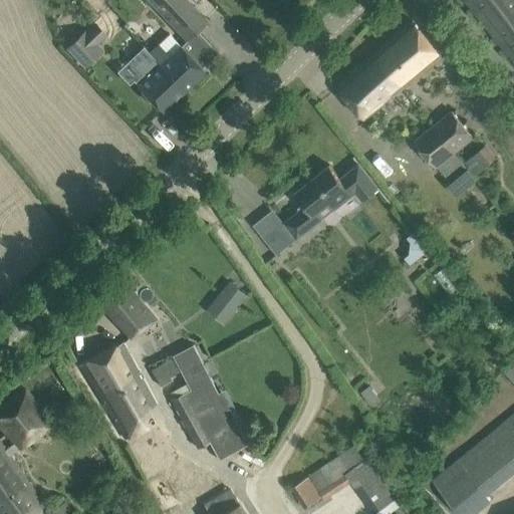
[(184,0),(151,0),(188,39),(205,22),(184,0)]
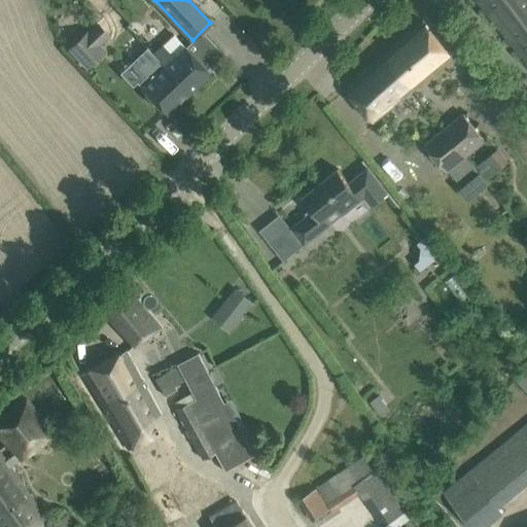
[(526,0),(476,0),(506,38),(526,63),(526,0)]
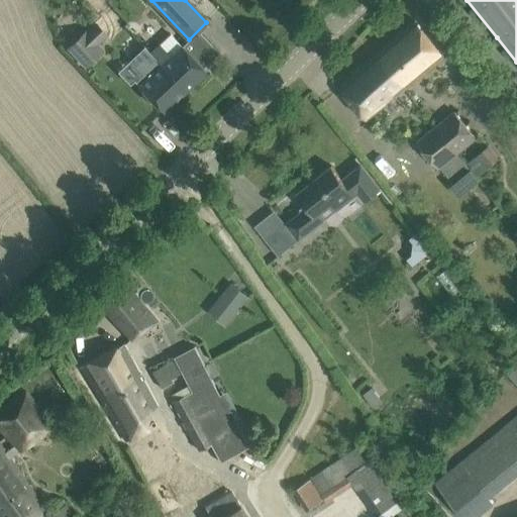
[(119,22),(107,9),(66,47),(85,68),(103,50),(98,43),(119,22)]
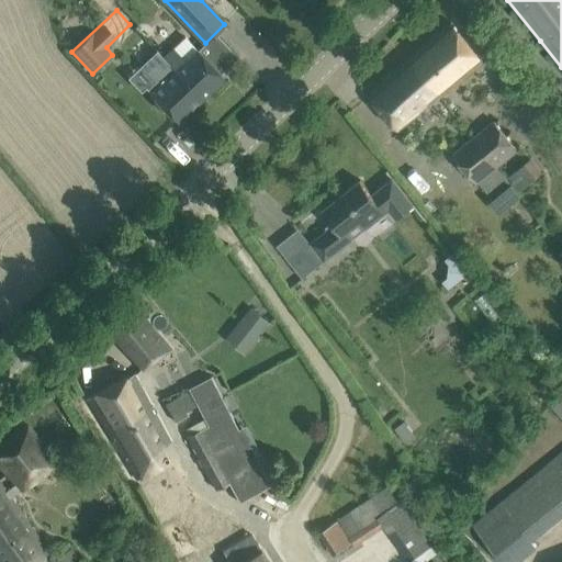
[(451,22),(409,58),(440,97),(483,63),(451,22)]
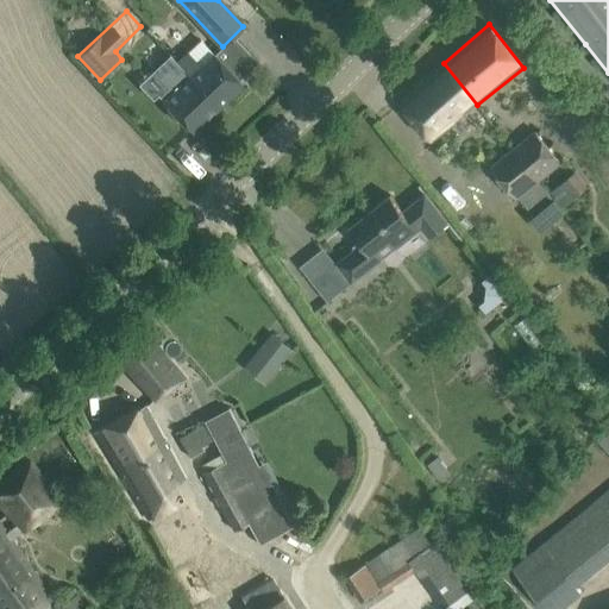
[(187,52),(176,63),(189,76),(188,77),(217,107),(242,83),(238,81),(257,63),(237,42),(219,60),(213,54),(200,41),(187,52)]
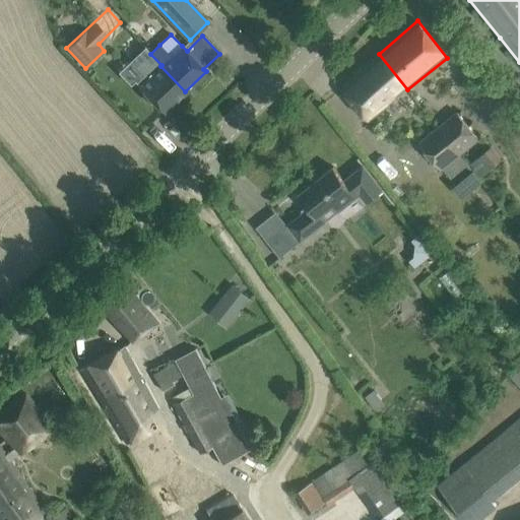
[(407,89),(379,54),(340,87),(369,122),(407,89)]
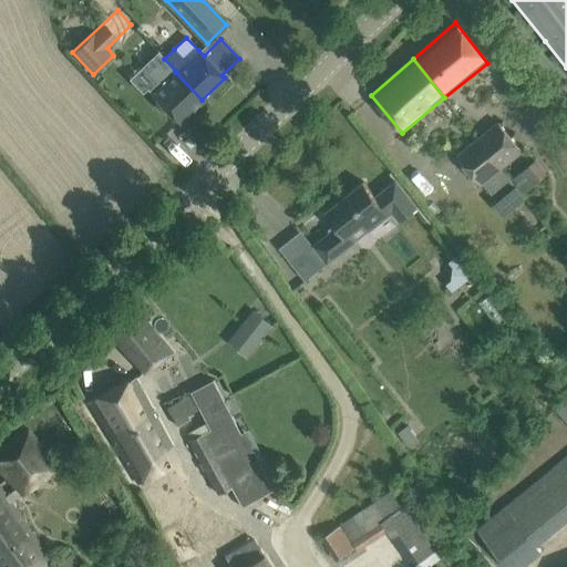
[(175,72),(152,94),(163,106),(178,122),(202,100),(175,72)]
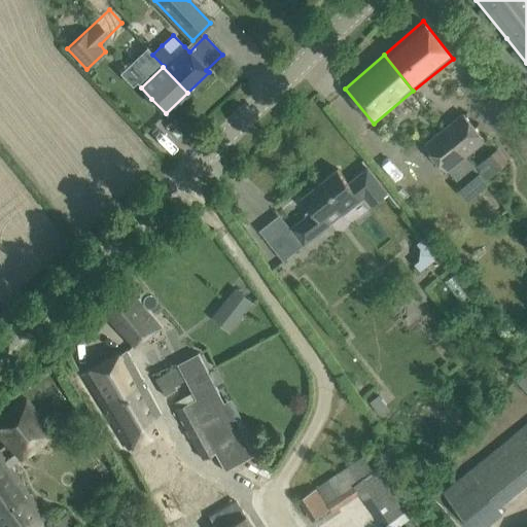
[(445,130),(466,155),(485,140),(463,114),(445,130)]
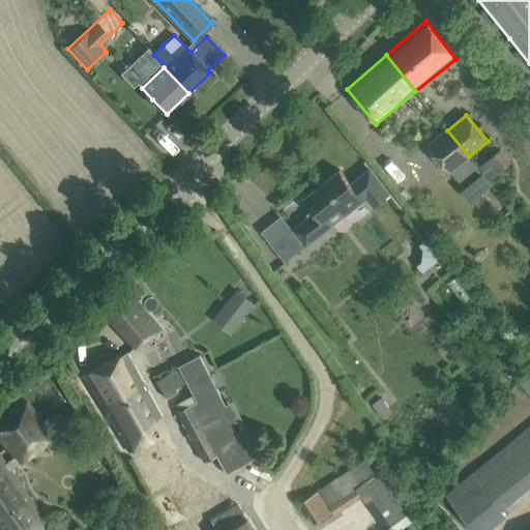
[(469,156),(447,130),(428,146),(449,173),(469,156)]
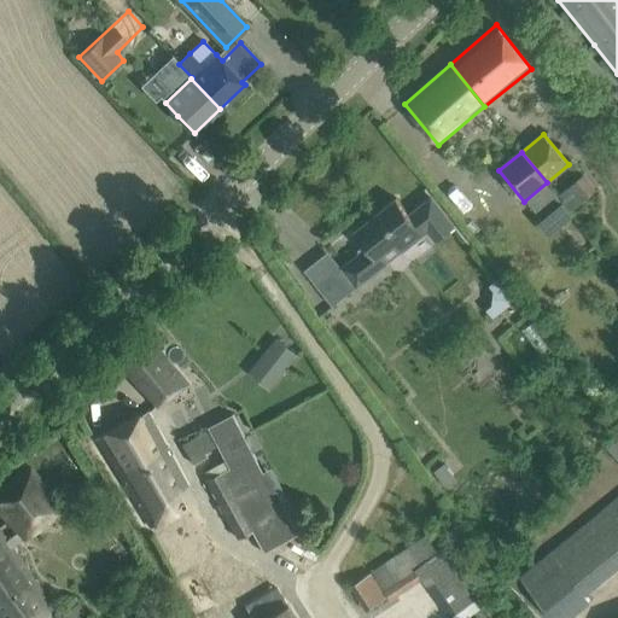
[(342,268),(318,287),(333,307),(356,287),(383,267),(388,263),(382,256),(396,244),(402,251),(427,232),(435,242),(455,226),(432,197),(409,215),(396,198),(355,231),(367,248),(340,268),(342,268)]
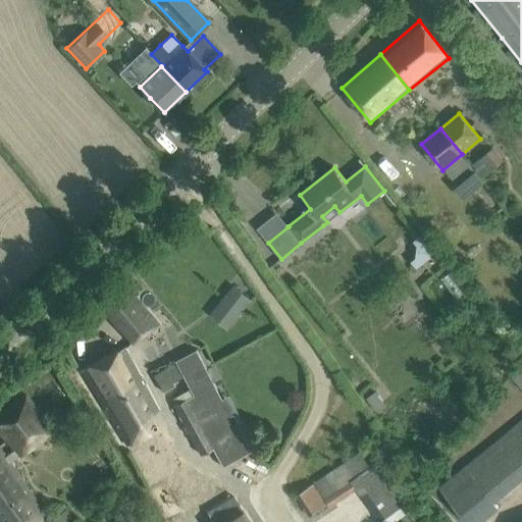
[(416,268),(434,257),(422,237),(404,248),(416,268)]
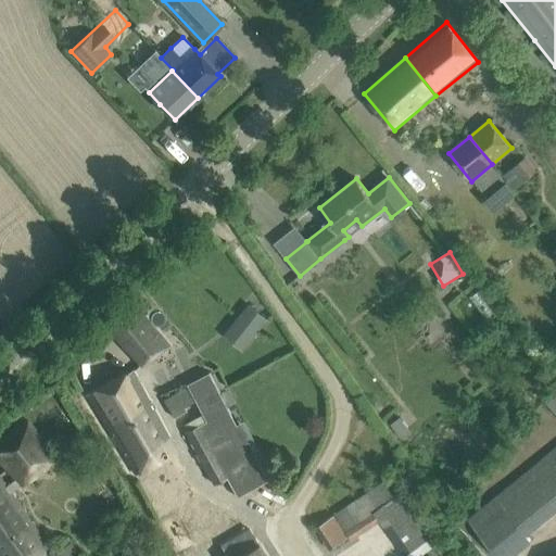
[(130,300),(103,324),(143,367),(168,345),(144,316),(130,300)]
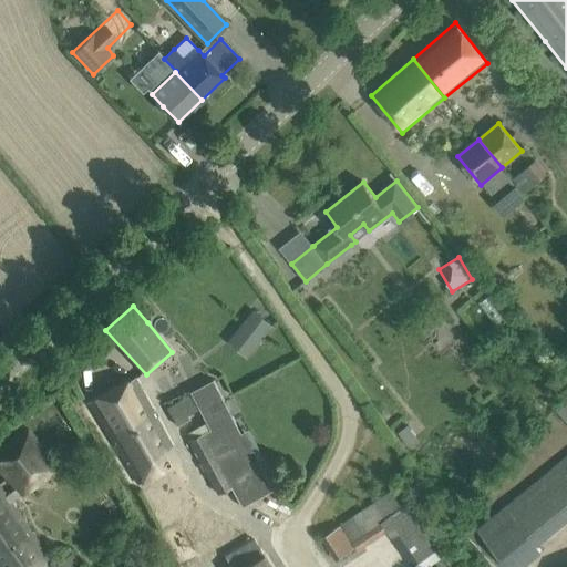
[(247,358),(275,327),(254,308),(226,340),(247,358)]
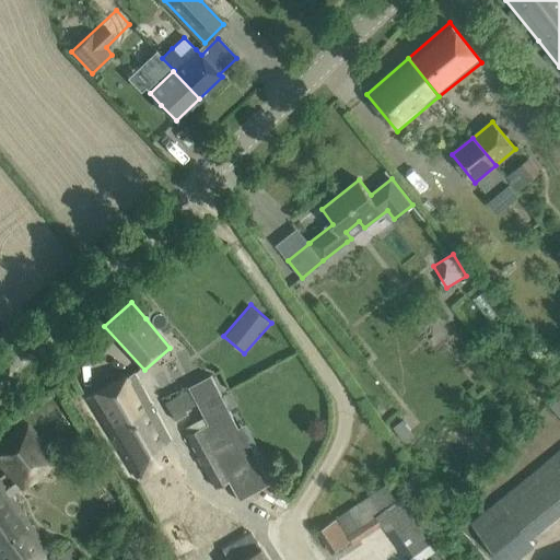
[(105,428),(149,405),(132,373),(86,397),(105,428)]
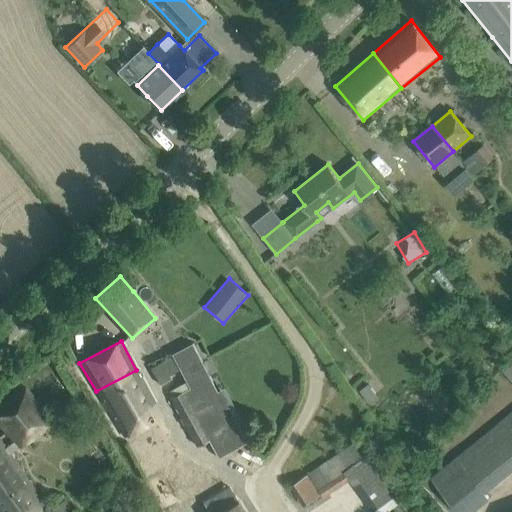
[(189,388),(170,399),(196,446),(208,440),(218,458),(247,442),(237,424),(242,421),(237,412),(223,419),(209,395),(216,391),(191,344),(171,354),(189,388)]
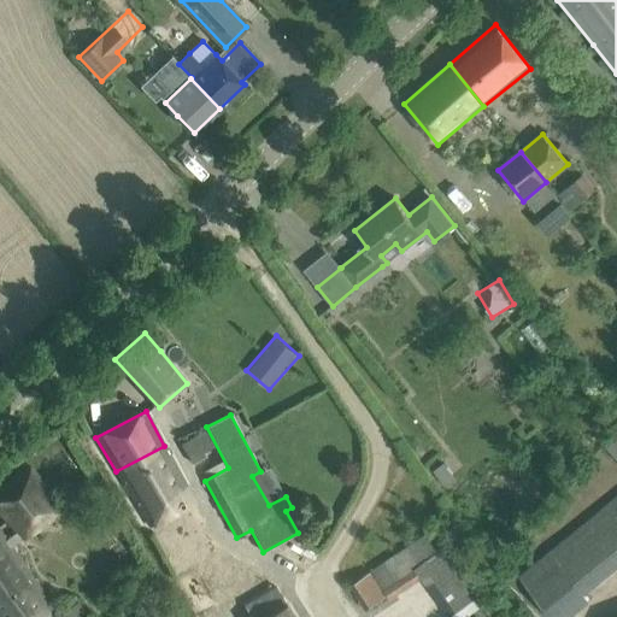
[(205,430),(182,446),(194,465),(207,458),(205,454),(216,447),(205,430)]
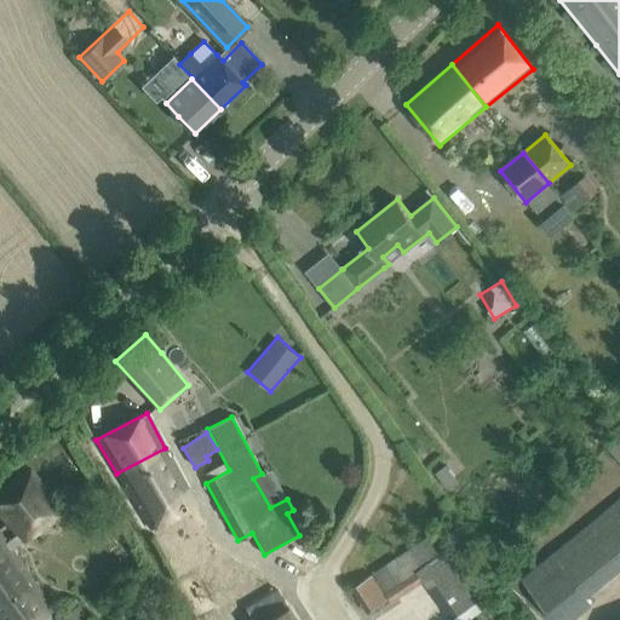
[(165,448),(116,474),(149,529),(174,516),(164,495),(187,488),(165,448)]
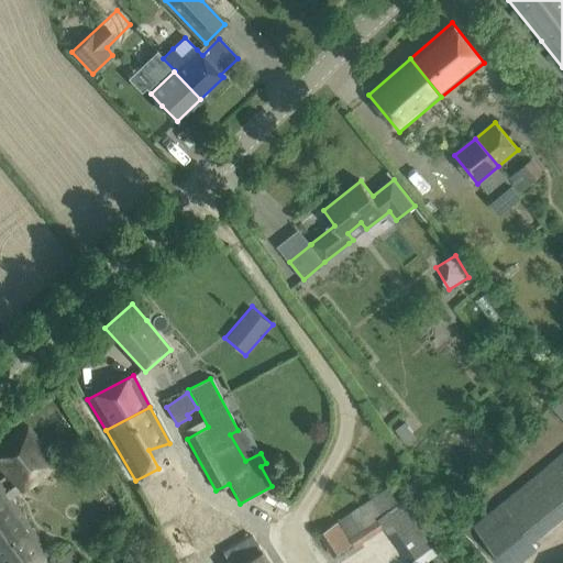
[(26,426),(0,446),(0,467),(15,485),(6,493),(10,499),(21,492),(22,493),(53,467),(43,455),(47,452),(26,426)]
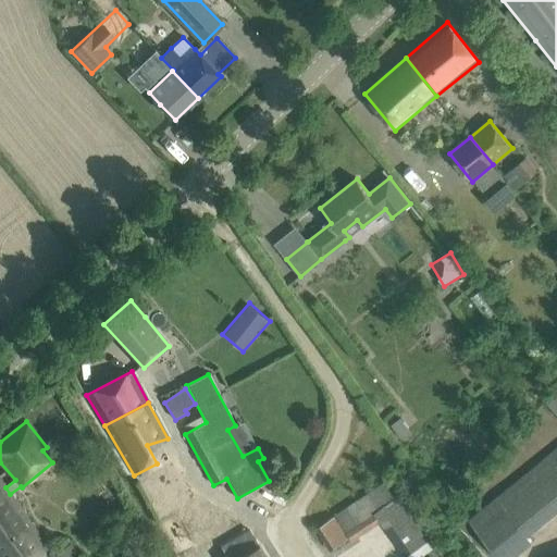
[(509,556),(529,542),(523,535),(556,507),(556,448),(466,521),(494,556),(509,556)]
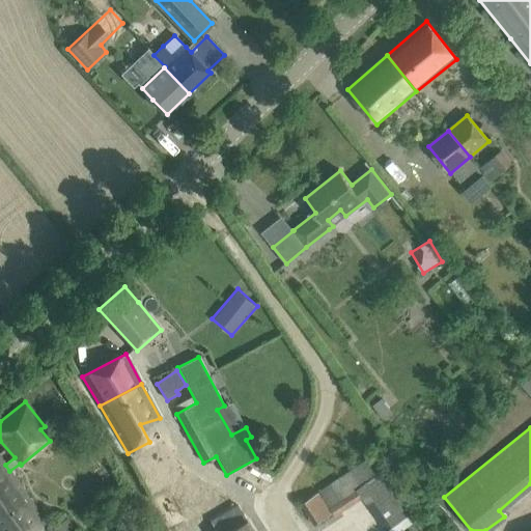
[(389,530),(423,530),(369,456),(300,507),(314,526),(332,513),(336,519),(361,500),(384,530),(388,529),(389,530)]
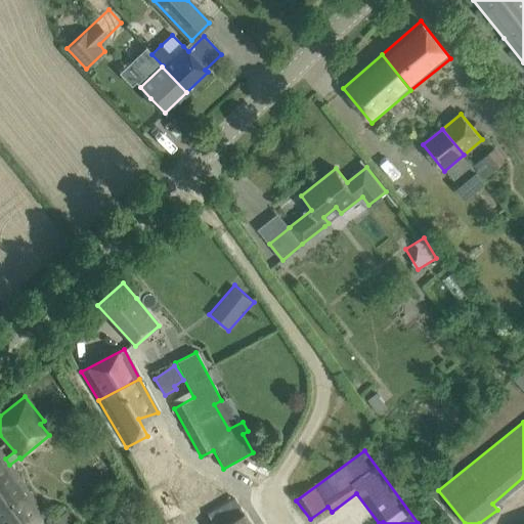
[(0,451),(0,491),(11,483),(8,480),(16,474),(9,465),(5,459),(0,451)]
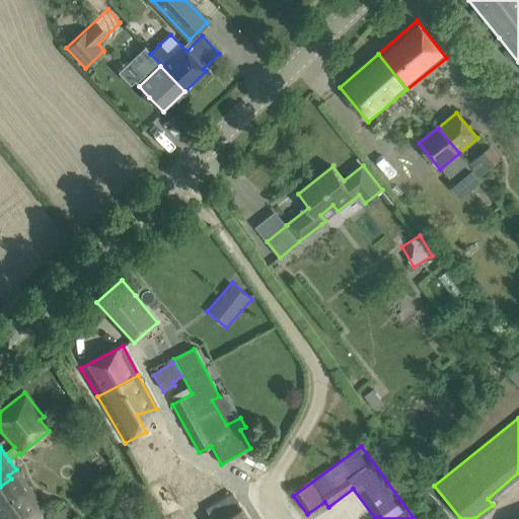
[(33,518),(45,511),(16,469),(8,475),(11,478),(0,487),(0,518),(33,518)]
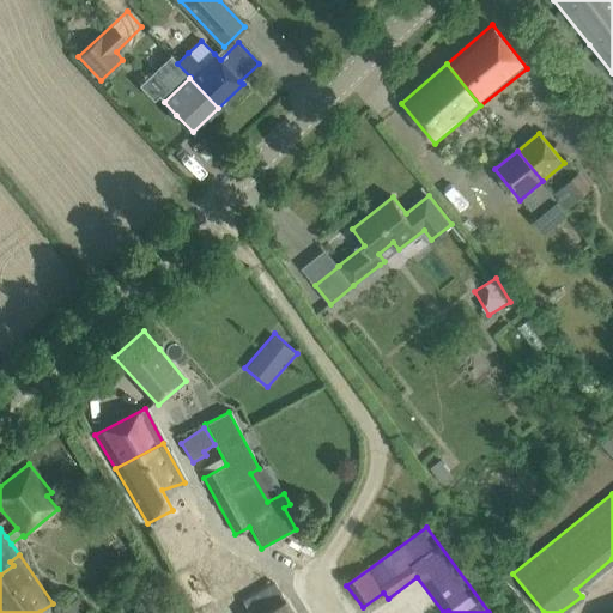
[(242,602),(248,612),(292,612),(274,582),(242,602)]
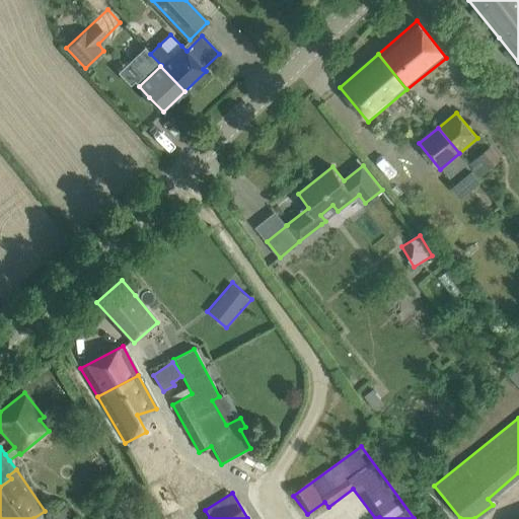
[(129,518),(116,499),(101,508),(108,518),(129,518)]
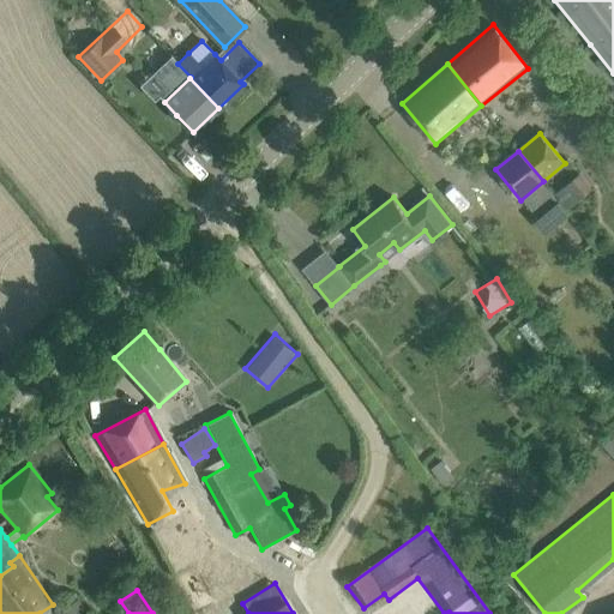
[(85,613),(77,601),(56,613),(85,613)]
